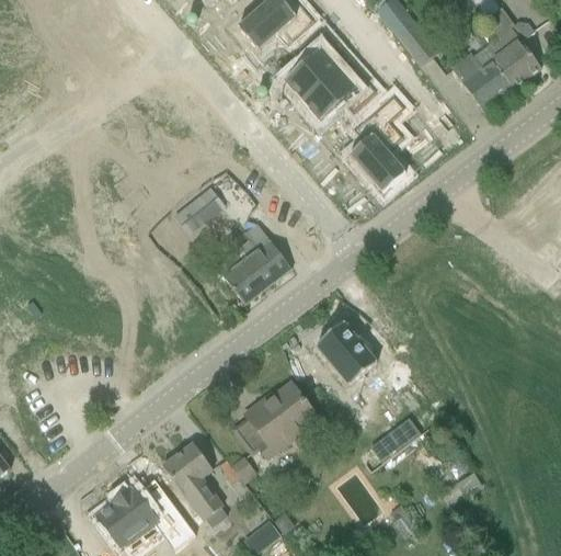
[(250,15),(237,26),(240,31),(244,35),(250,42),(253,45),(253,46),(256,49),(261,46),(261,45),(264,42),(265,42),(273,35),(273,34),(277,31),(281,29),(290,40),(312,20),(307,13),(304,10),(302,9),(299,4),(299,6),(296,1),(295,0),(268,0),(266,2),(266,1),(256,10),(250,16),(250,15)]
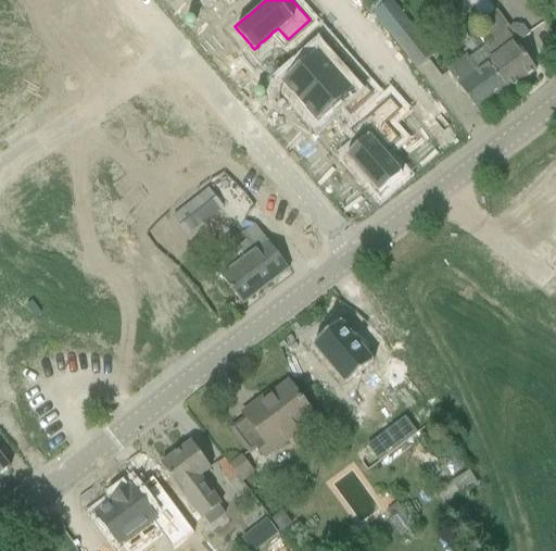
[(375,9),(373,10),(376,13),(393,35),(416,64),(433,51),(411,22),(393,0),(384,0),(375,9)]
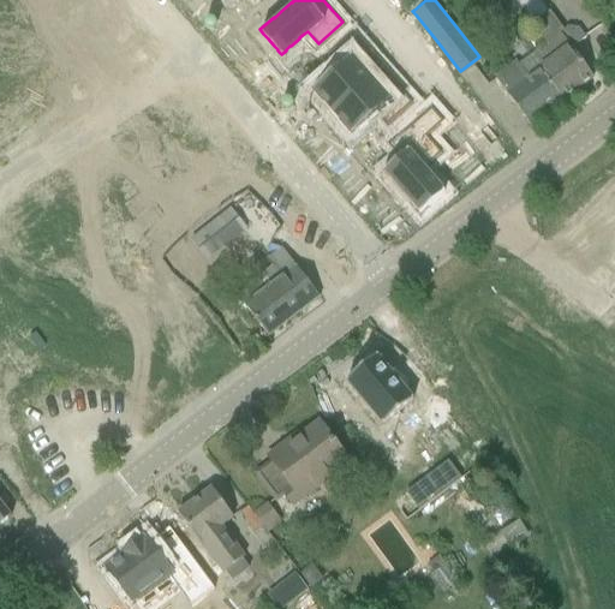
[(549,7),(532,19),(545,37),(535,46),(536,48),(535,48),(544,60),(538,66),(561,96),(592,73),(578,54),(568,41),(581,31),(574,23),(566,22),(562,24),(549,7)]
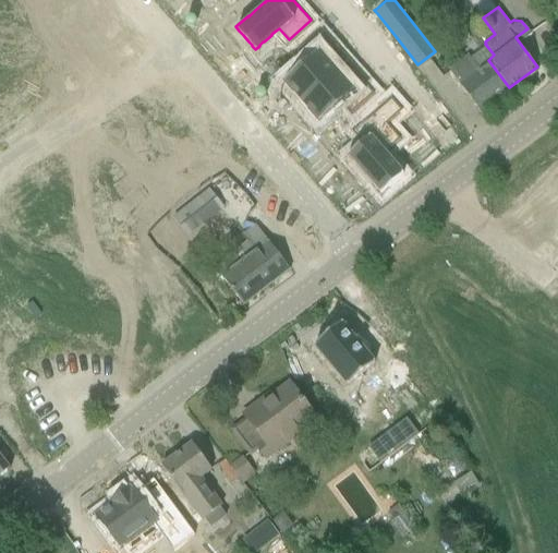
[(287,75),(281,79),(284,83),(286,82),(290,87),(290,88),(293,92),(299,97),(298,97),(300,99),(336,68),(346,59),(343,57),(331,44),(329,40),(327,37),(326,38),(324,34),(318,27),(295,47),(305,58),(303,60),(303,61),(299,64),(290,71),(291,72),(287,75)]
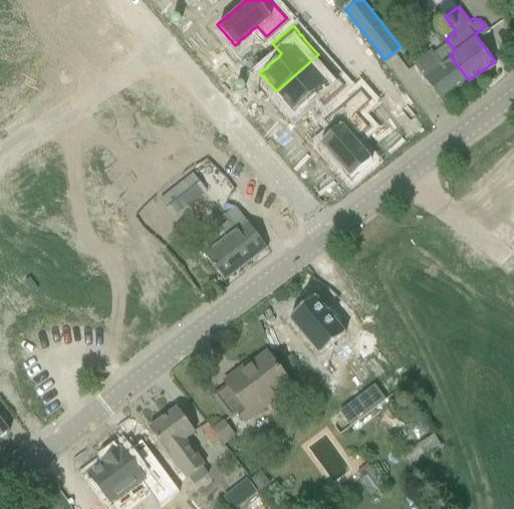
[(431,49),(414,62),(423,74),(423,75),(430,85),(442,101),(469,80),(450,55),(455,50),(447,40),(433,51),(431,49)]
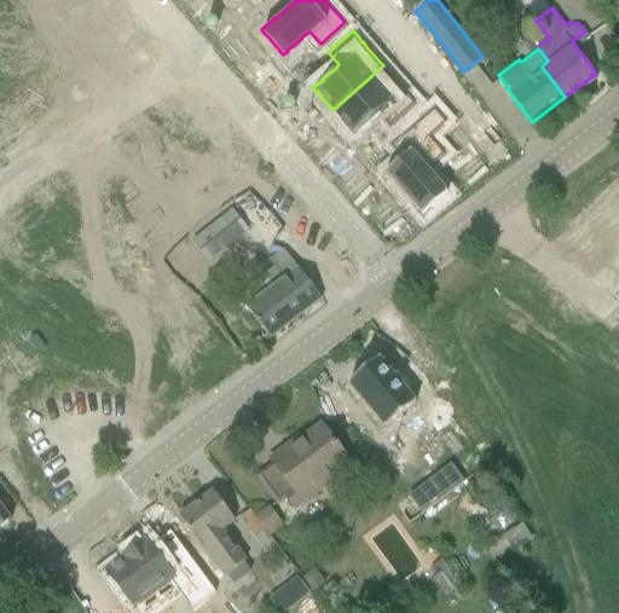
[(372,75),(333,110),(334,113),(335,113),(340,119),(343,123),(345,122),(350,128),(350,129),(352,133),(358,128),(357,128),(362,125),(371,117),(370,116),(375,113),(376,113),(379,110),(380,111),(387,120),(389,122),(414,100),(408,93),(404,90),(401,87),(399,84),(386,69),(383,65),(372,75)]
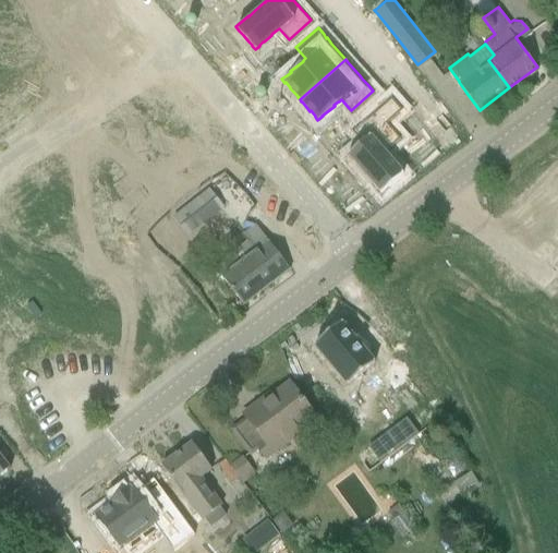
[(360,142),(347,153),(351,158),(355,163),(360,168),(361,168),(364,172),(372,181),(376,185),(380,191),(384,188),(388,183),(388,184),(402,171),(398,166),(398,167),(392,159),(389,156),(386,152),(384,149),(388,146),(395,140),(395,141),(400,135),(396,131),(389,124),(387,120),(391,116),(398,110),(401,107),(390,95),(375,108),(353,128),(363,139),(362,140),(360,142)]
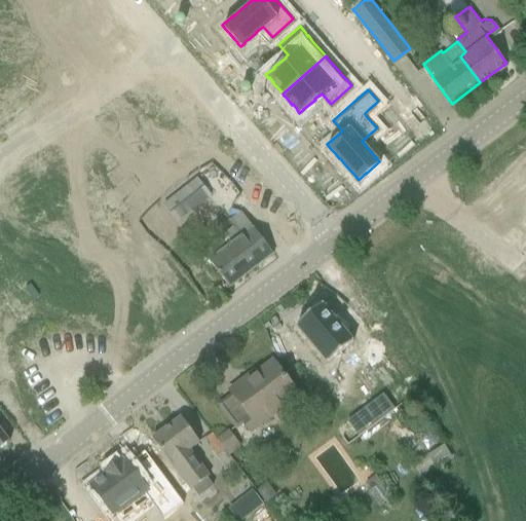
[(196,175),(163,200),(177,217),(209,191),(196,175)]
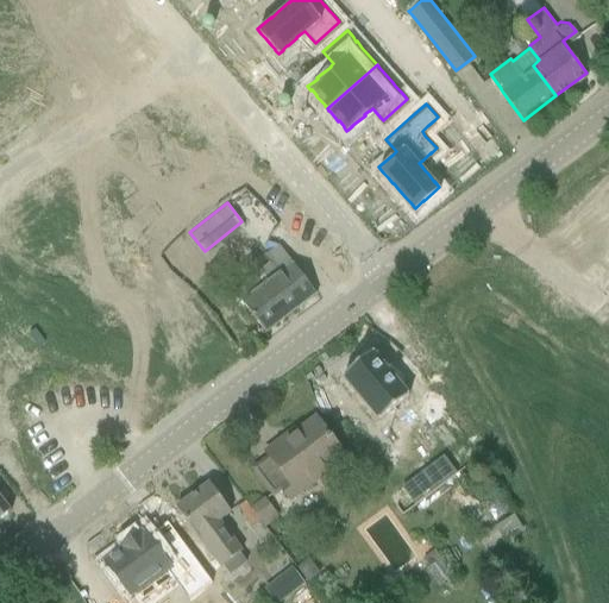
[(264,328),(315,290),(278,240),(264,251),(268,257),(231,284),(264,328)]
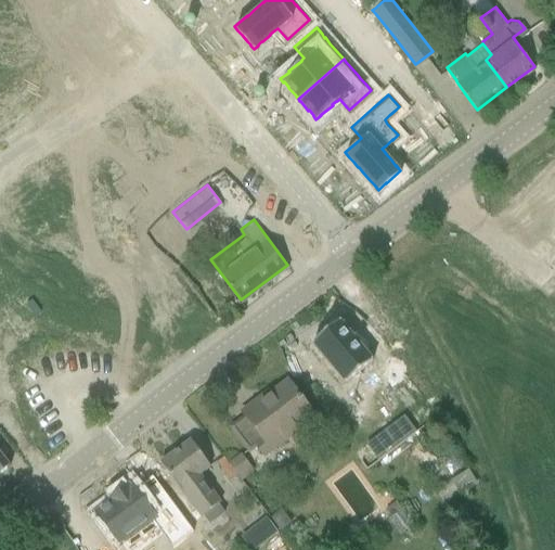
[(325,329),(312,340),(345,380),(372,358),(338,318),(336,320),(333,316),(323,325),(325,329)]
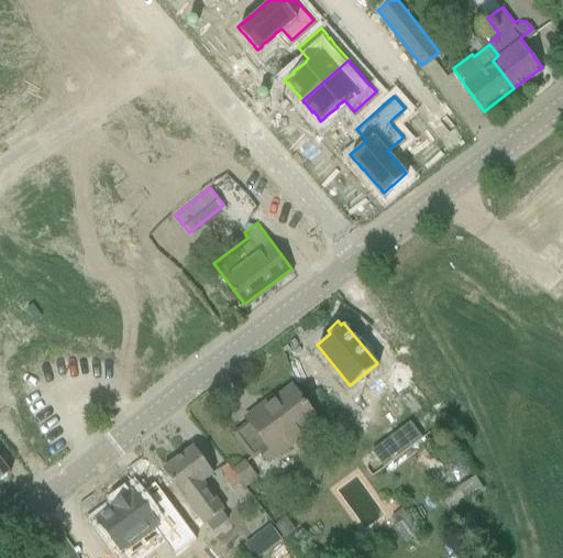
[(260,447),(267,458),(304,431),(309,440),(315,439),(329,429),(329,425),(320,413),(313,413),(306,402),(293,384),(266,404),(265,402),(246,415),(250,418),(234,430),(252,453),(257,449),(260,447)]
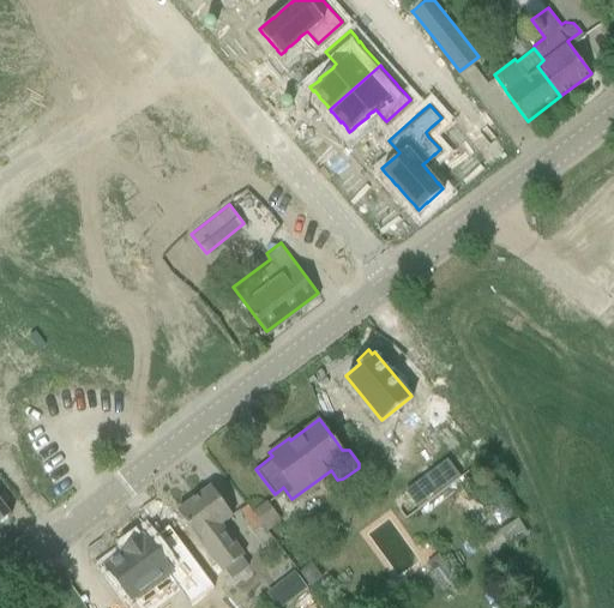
[(446,457),(405,488),(419,505),(459,474),(446,457)]
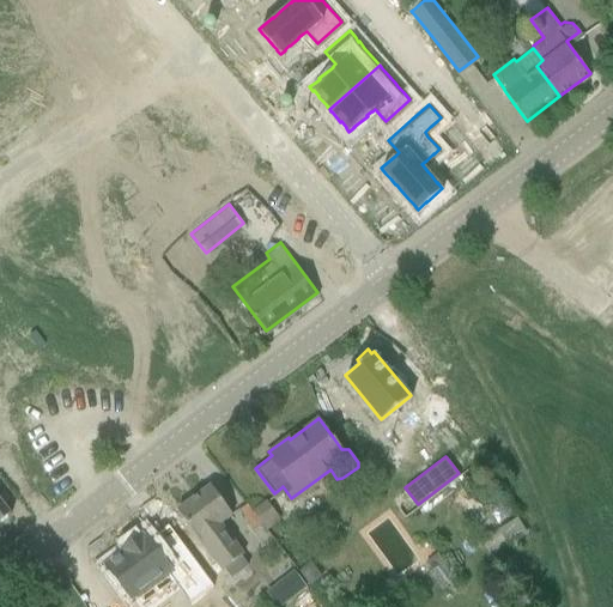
[(210,483),(176,507),(190,526),(222,566),(223,565),(230,575),(248,563),(241,552),(242,552),(219,521),(231,513),(224,502),(210,483)]
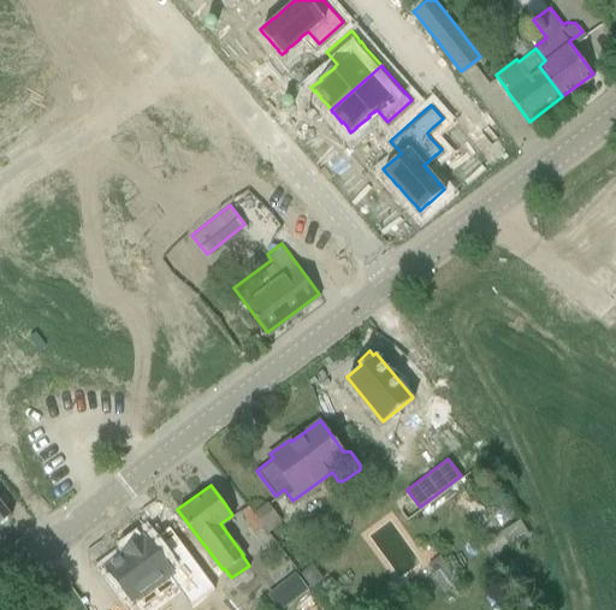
[(0,521),(11,513),(0,499),(0,521)]
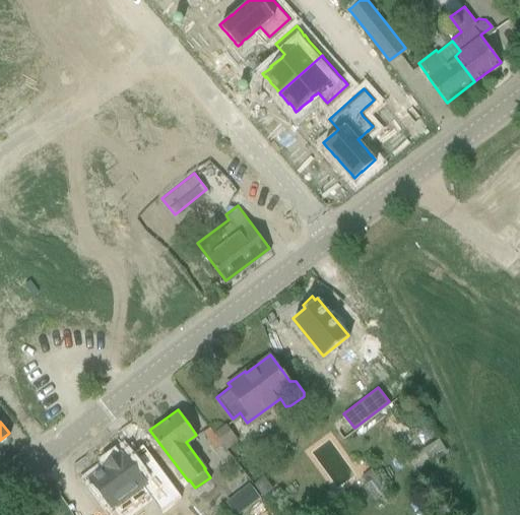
[(223,442),(233,435),(224,424),(214,431),(223,442)]
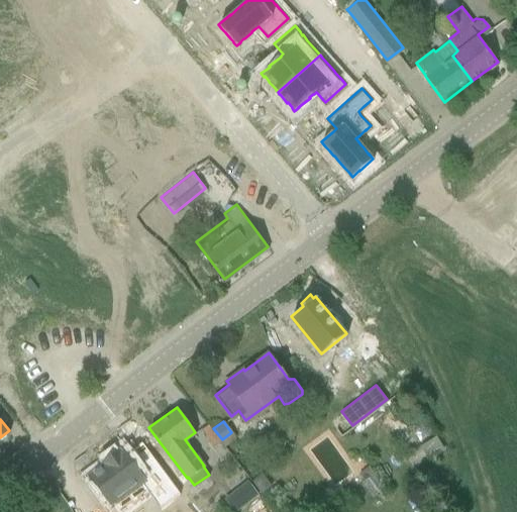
[(213,444),(220,439),(215,433),(209,438),(213,444)]
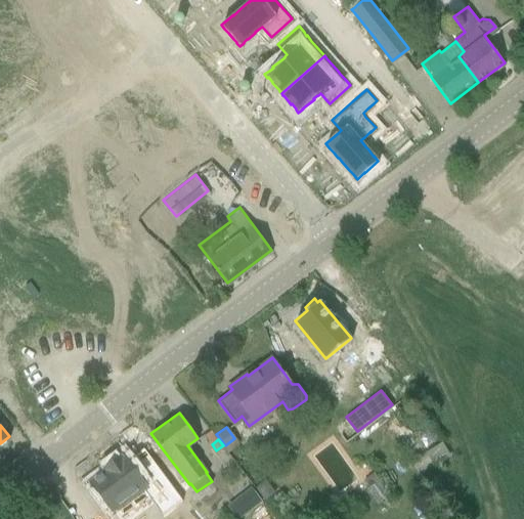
[(433,464),(449,452),(441,440),(426,450),(433,464)]
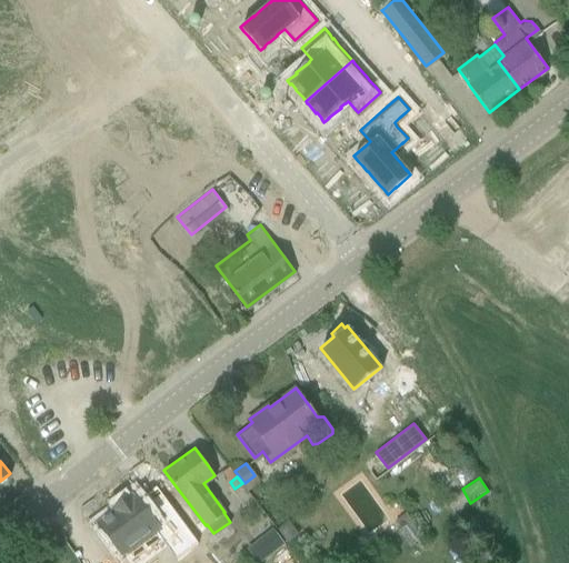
[(115,509),(98,522),(121,553),(125,550),(155,528),(163,540),(176,556),(177,556),(198,541),(161,492),(142,505),(138,498),(135,494),(131,496),(130,494),(113,506),(115,509)]
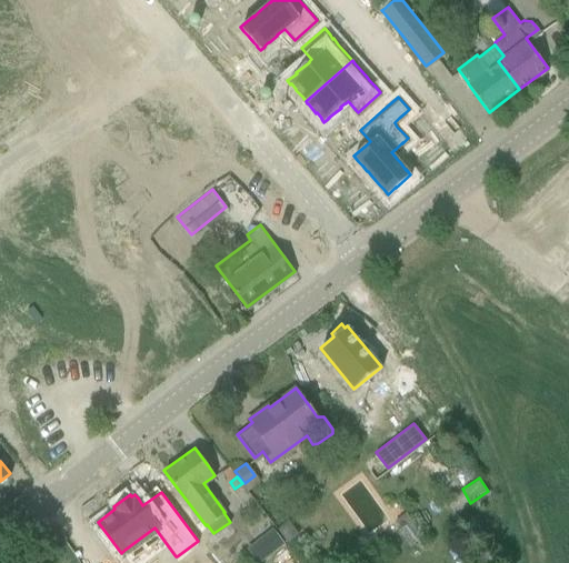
[(406,511),(395,519),(400,525),(410,519),(406,511)]
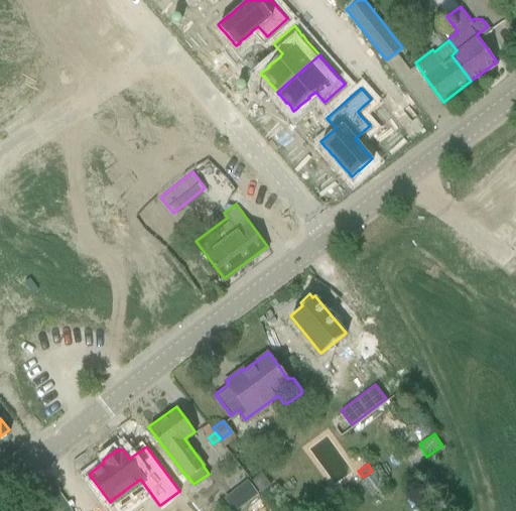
[(261,472),(253,477),(263,489),(270,484),(261,472)]
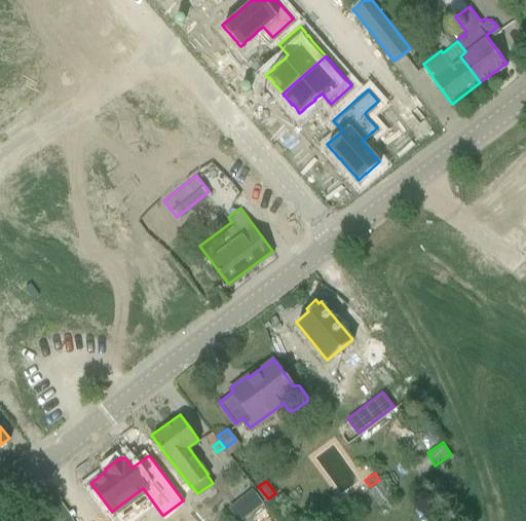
[(262,500),(256,492),(248,498),(254,507),(262,500)]
